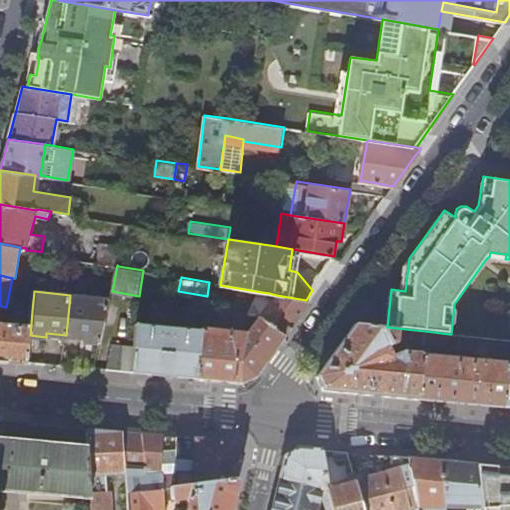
[(261,315),(276,295),(269,293),(261,292),(251,313),(261,315)]
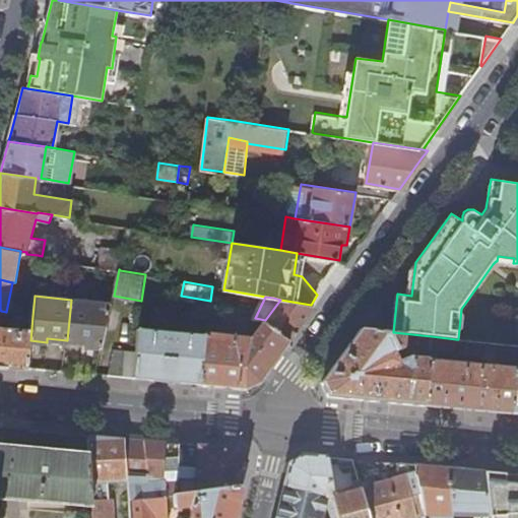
[(87,345),(103,347),(112,304),(71,300),(67,340),(86,342),(87,345)]
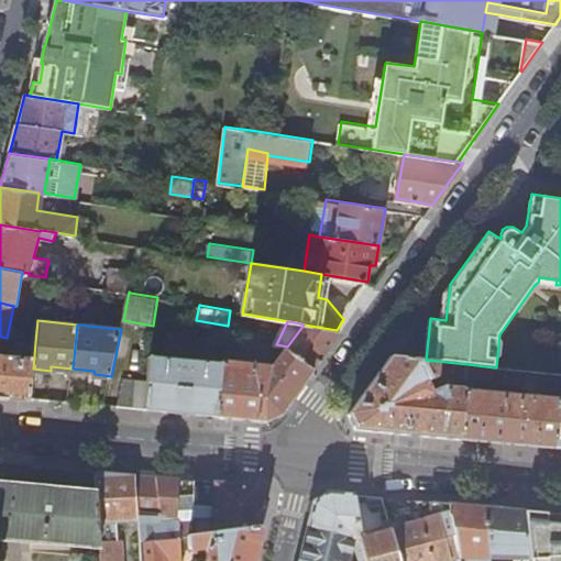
[(304,325),(287,347),(287,348),(316,369),(330,347),(341,331),(337,330),(304,325)]
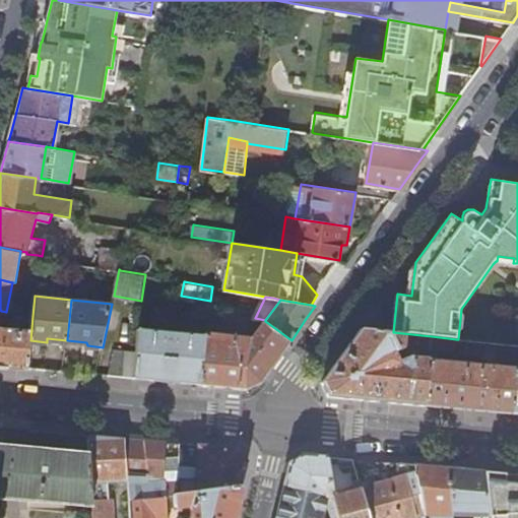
[(0,365),(27,367),(30,340),(33,316),(6,312),(5,319),(15,321),(14,331),(0,329),(0,313),(1,311),(0,310),(0,365)]
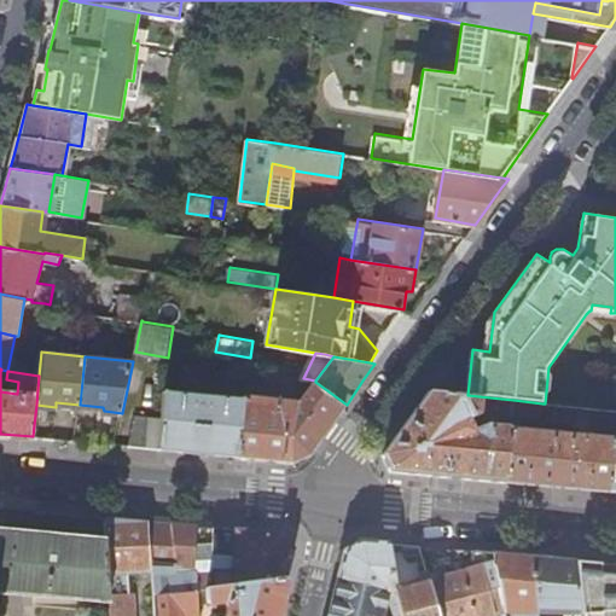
[(312,453),(347,405),(315,382),(302,401),(247,394),(247,396),(240,455),(257,457),(294,460),(312,453)]
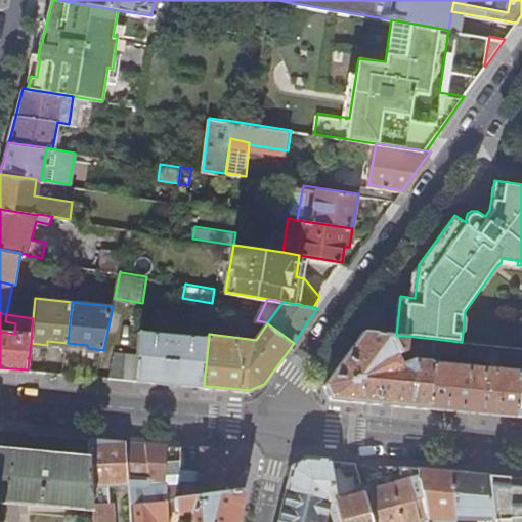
[(154,382),(204,386),(209,336),(141,330),(139,353),(117,351),(111,378),(154,382)]
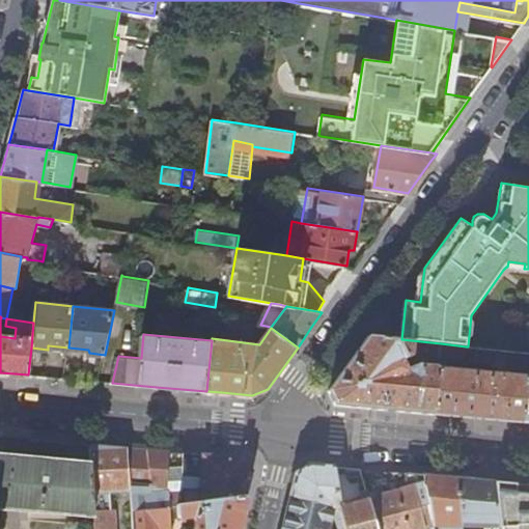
[(376,336),(369,336),(331,389),(338,404),(387,409),(435,413),(439,378),(439,368),(439,366),(420,365),(409,369),(405,359),(413,355),(440,357),(440,356),(441,343),(430,342),(401,339),(376,336)]
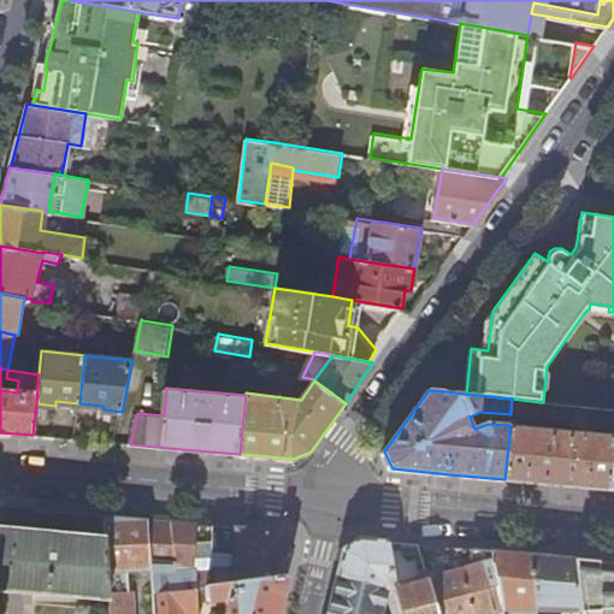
[(539,415),(541,402),(512,399),(511,413),(539,415)]
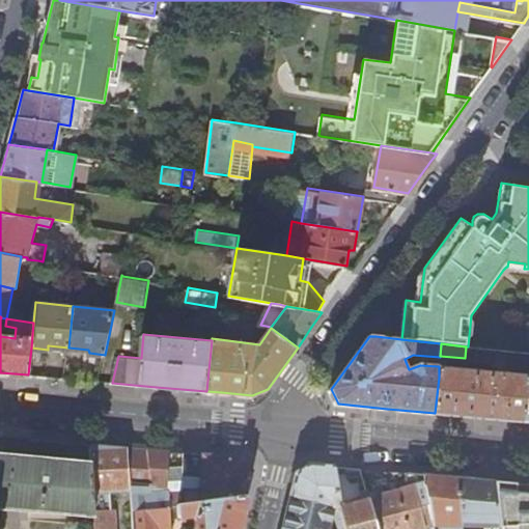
[(528,354),(511,352),(510,362),(528,365),(528,354)]
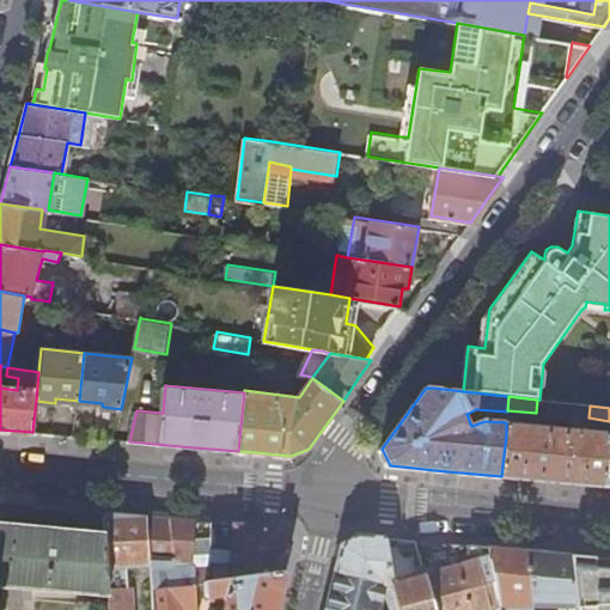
[(506,435),(501,476),(556,480),(604,485),(608,449),(609,438),(609,433),(568,431),(506,425),(506,435)]
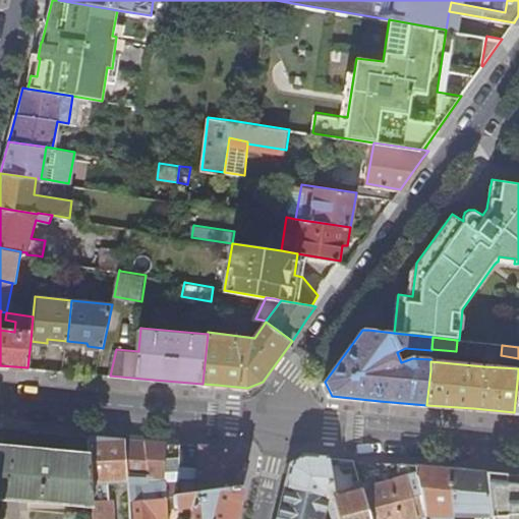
[(107,436),(89,435),(91,454),(94,506),(95,518),(120,518),(119,497),(115,498),(114,480),(129,479),(126,438),(107,436)]
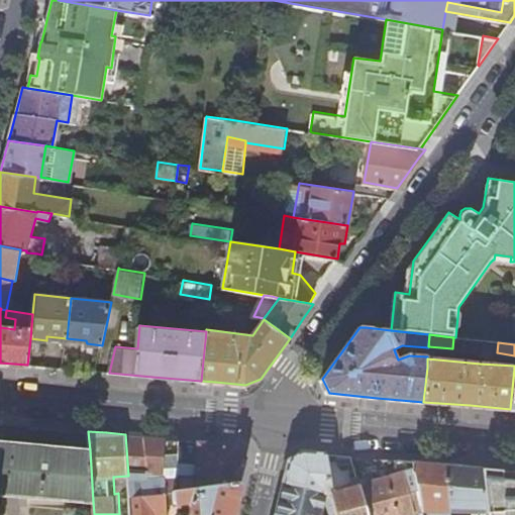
[(146,436),(125,434),(128,476),(129,498),(167,495),(164,473),(166,438),(146,436)]
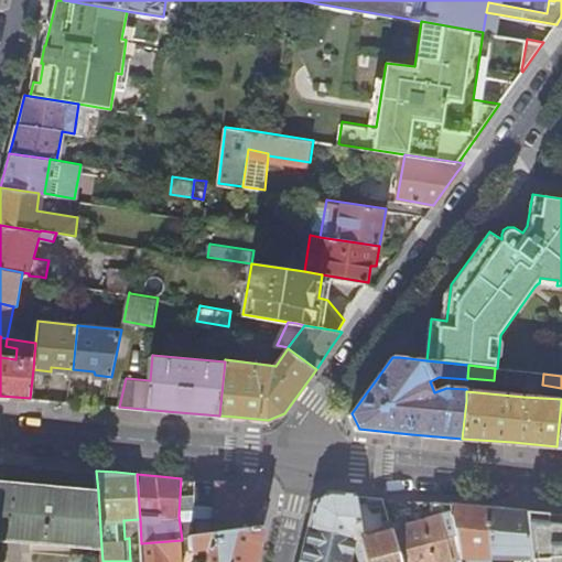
[(195,479),(181,478),(179,516),(182,540),(186,539),(186,537),(191,537),(194,536),(195,517),(195,479)]
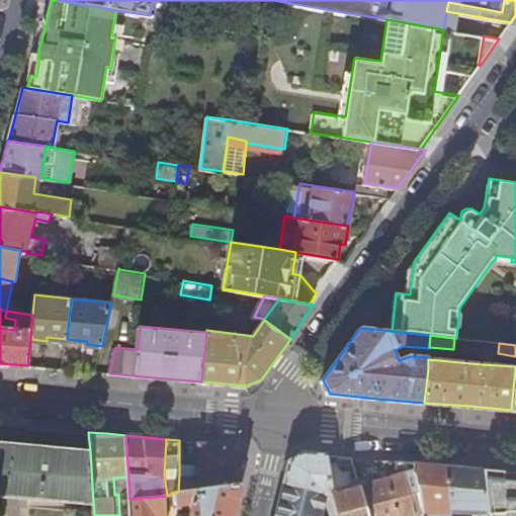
[(198,489),(243,483),(248,459),(239,446),(179,440),(179,475),(188,475),(199,474),(198,489)]
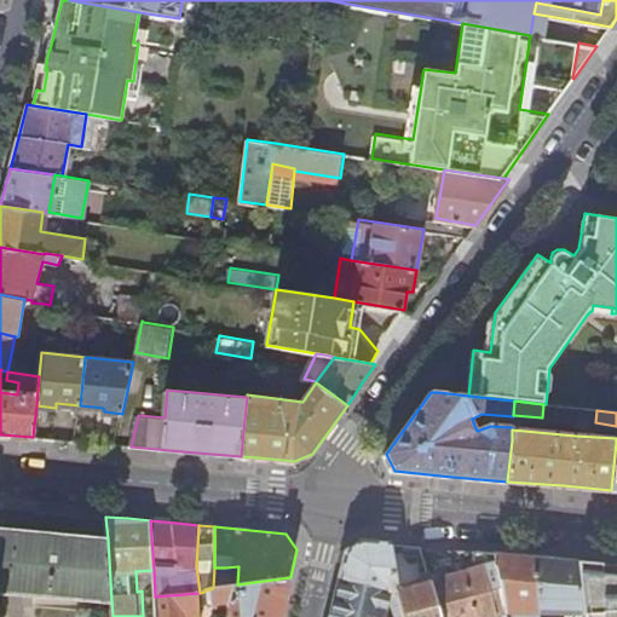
[(111,601),(108,540),(18,531),(0,530),(0,616),(6,616),(7,615),(0,612),(0,590),(17,593),(111,601)]
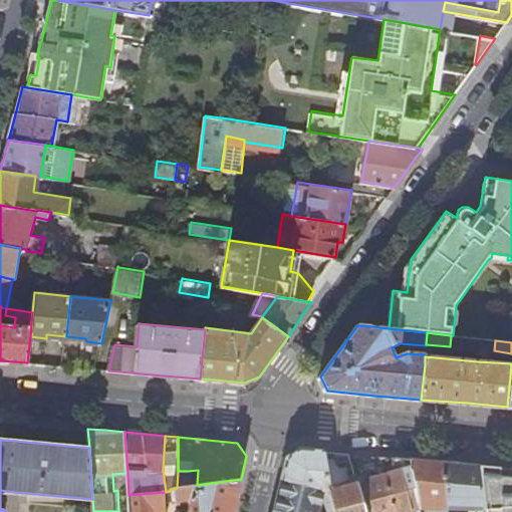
[(287,465),(284,479),(324,488),(323,494),(330,511),(337,510),(337,511),(366,511),(358,481),(350,453),(301,449),(289,457),(287,465)]
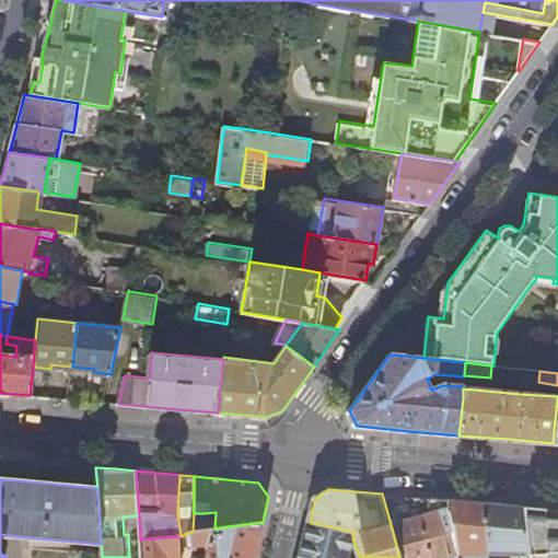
[(395,523),(391,524),(399,557),(431,557),(416,497),(403,496),(388,495),(395,523)]
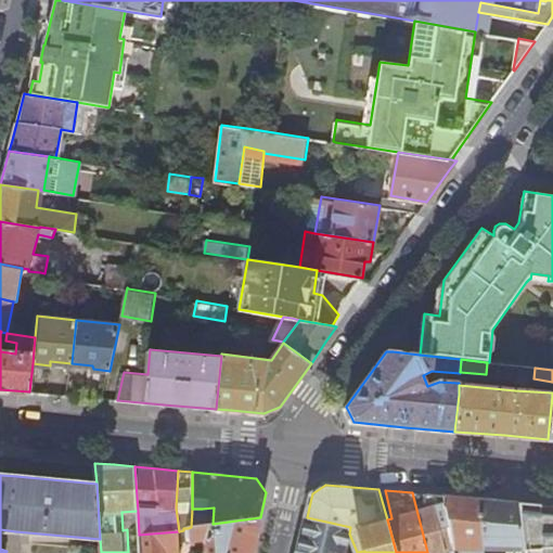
[(454,552),(445,496),(429,493),(412,492),(427,552),(437,552),(441,552),(440,552),(454,552)]
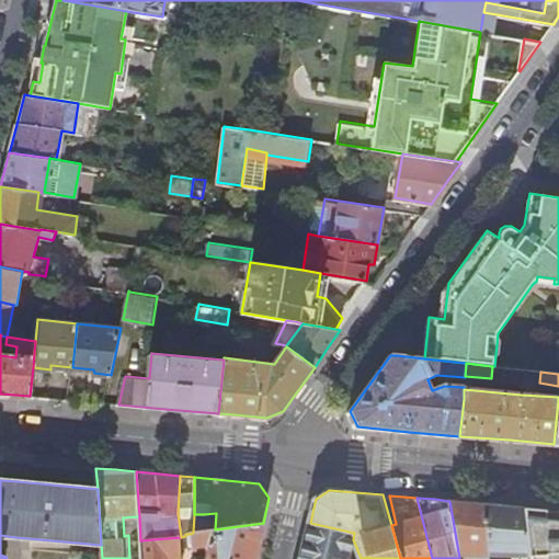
[(467,502),(449,501),(459,558),(490,558),(483,504),(467,502)]
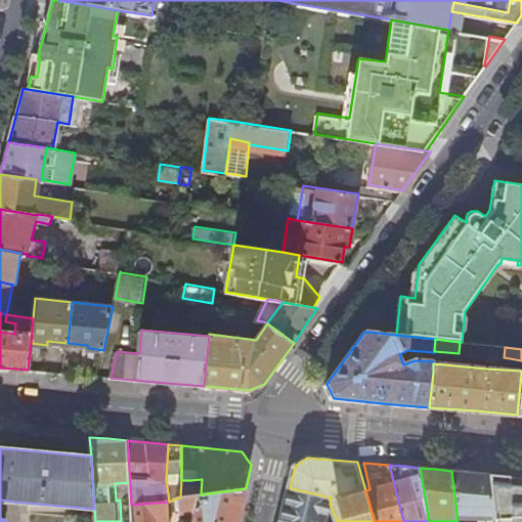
[(471,472),(451,471),(458,521),(471,521),(471,518),(482,518),(481,521),(494,521),(489,474),(471,472)]
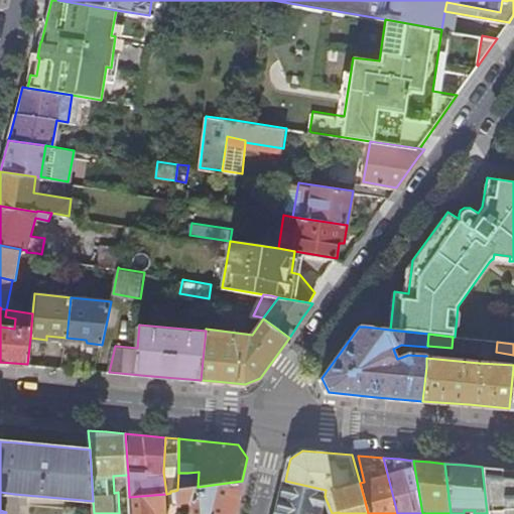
[(513,469),(482,467),(487,513),(513,513),(513,469)]
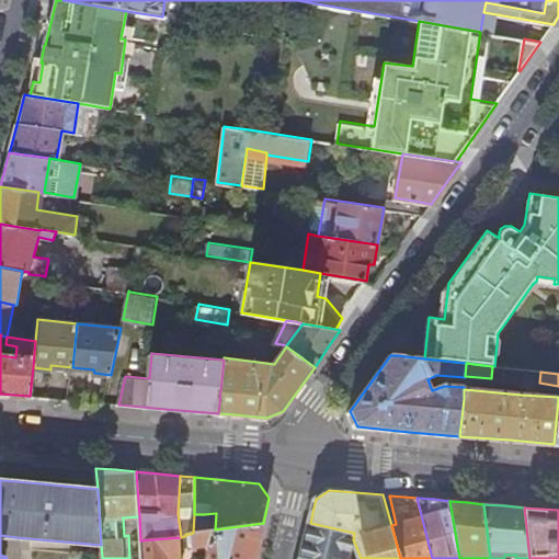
[(253,558),(254,558),(263,523),(215,529),(193,533),(190,534),(190,545),(197,550),(206,549),(206,558),(253,558)]
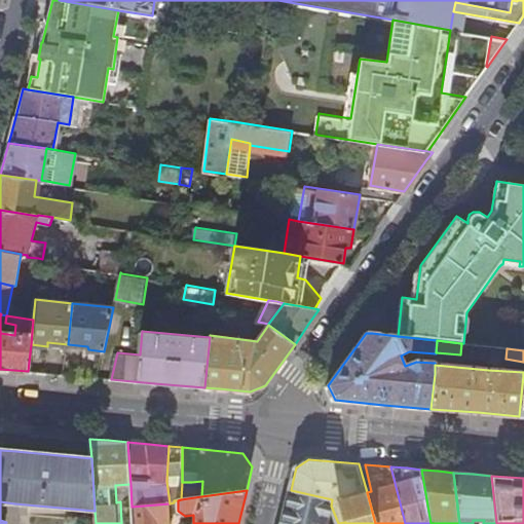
[(332,499),(291,490),(288,501),(283,522),(290,523),(326,523),(331,506),(332,499)]
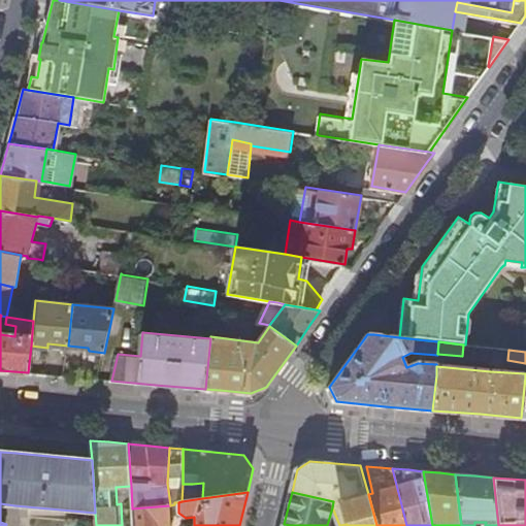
[(171,525),(170,505),(132,508),(133,525),(171,525)]
